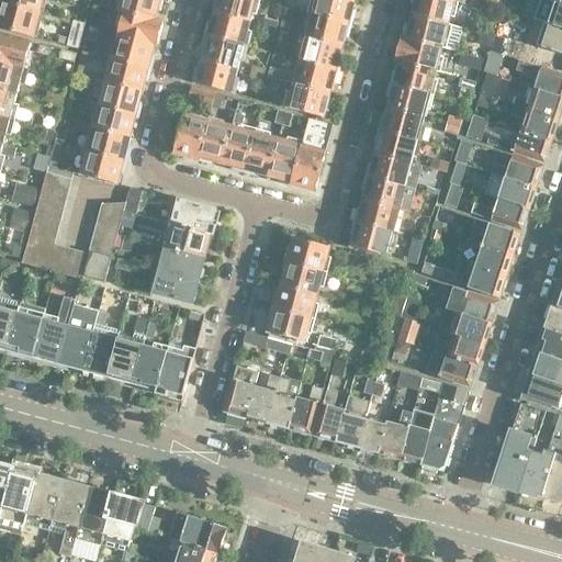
[(2,0),(0,7),(0,26),(35,37),(42,12),(2,0)]
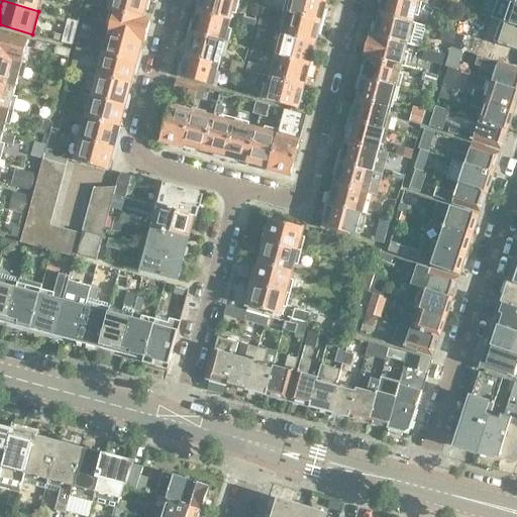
[(1,0),(2,0),(38,11),(41,0),(1,0)]
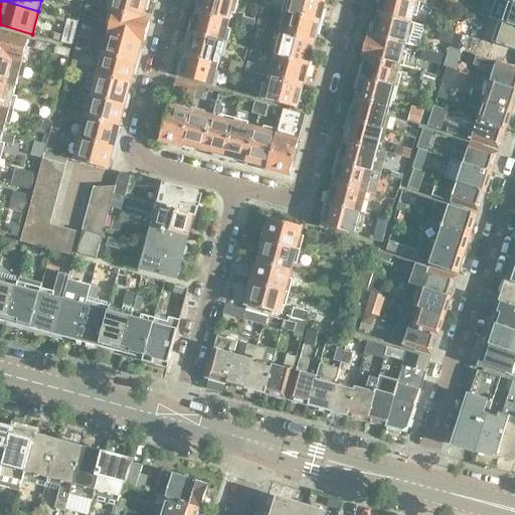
[(99,0),(86,0),(86,4),(98,8),(100,0),(99,0)]
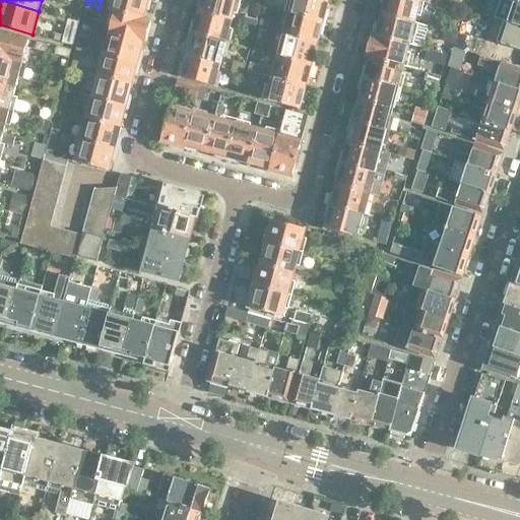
[(115,13),(115,12),(143,19),(146,10),(149,11),(151,0),(111,0),(108,11),(115,13)]
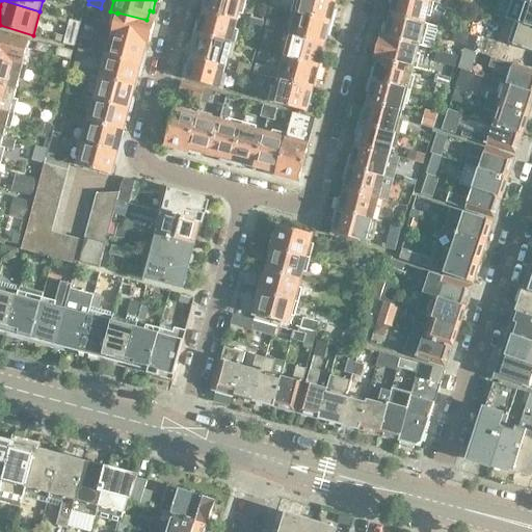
[(206,3),(203,12),(238,22),(243,0),(203,0),(203,2),(206,3)]
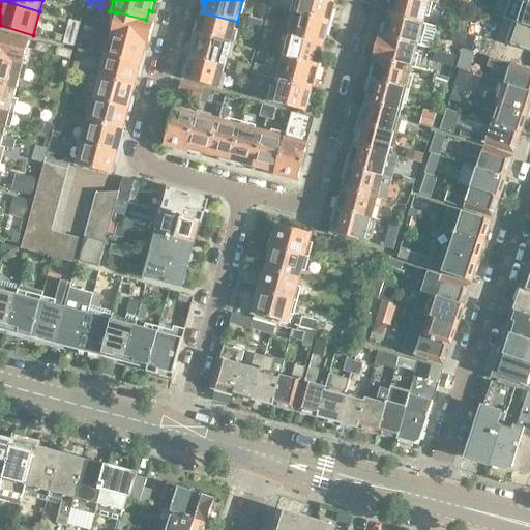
[(332,0),(297,0),(294,13),(331,24),(334,10),(332,9),(334,0),(332,0)]
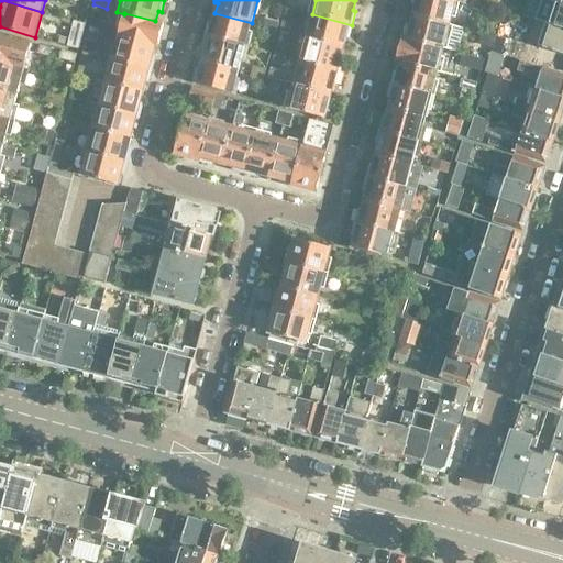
[(416,3),(412,15),(451,25),(456,1),(452,0),(414,0),(414,2),(416,3)]
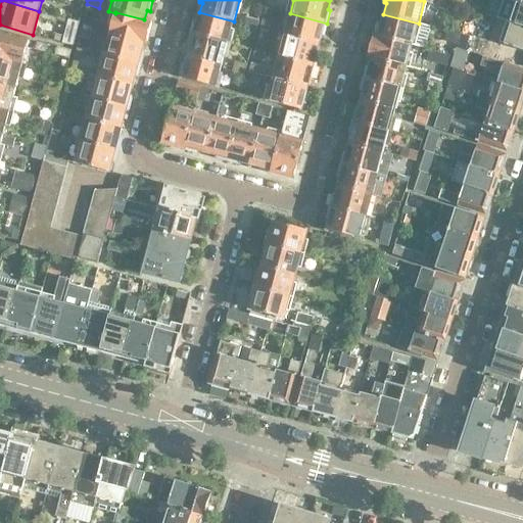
[(492,16),(507,21),(522,27),(522,3),(516,2),(513,13),(496,7),(492,16)]
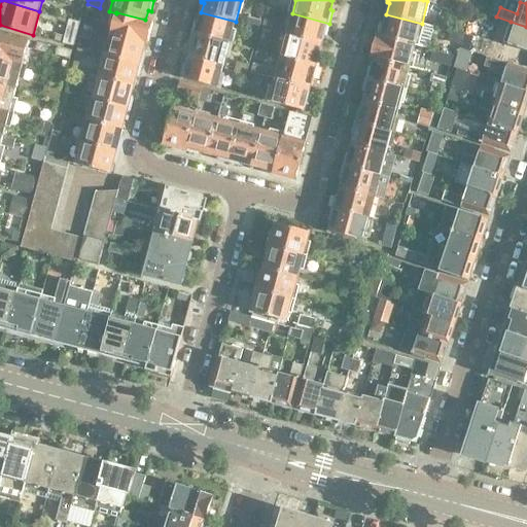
[(110,32),(110,33),(145,42),(145,41),(148,42),(153,22),(145,20),(116,12),(111,32),(110,32)]
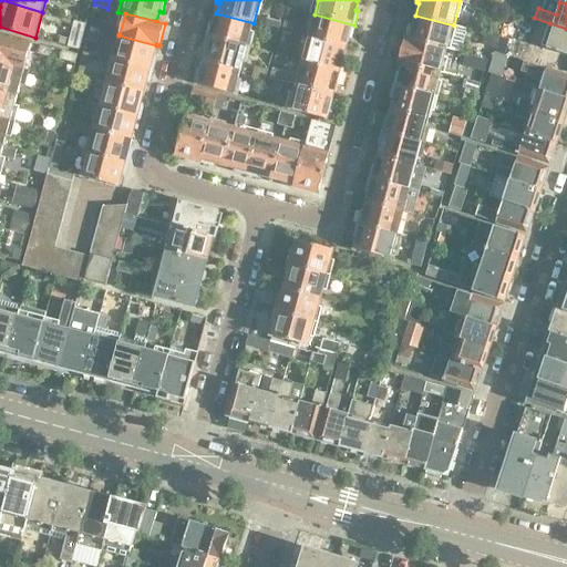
[(210,24),(207,37),(247,47),(254,23),(216,13),(213,26),(210,24)]
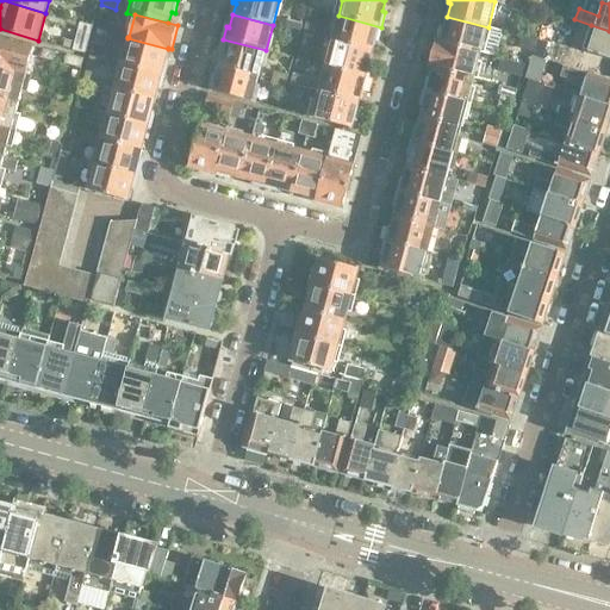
[(338,16),(331,41),(372,51),(375,39),(378,39),(381,27),(338,16)]
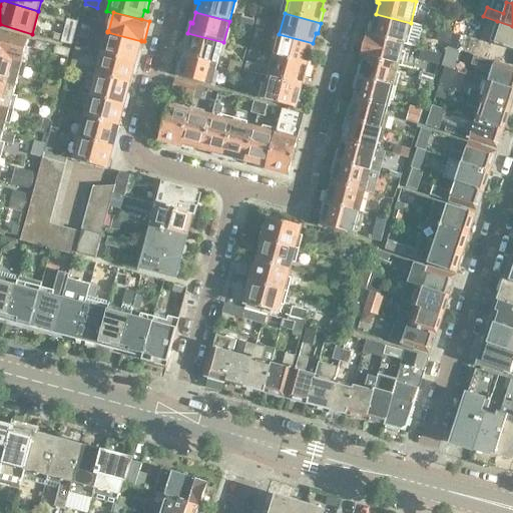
[(79,24),(88,27),(91,17),(82,14),(79,24)]
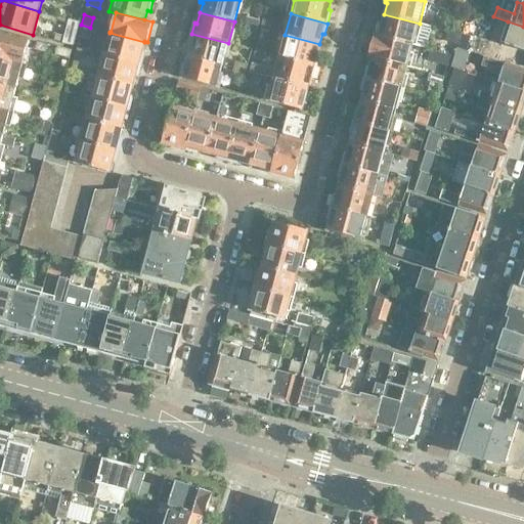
[(379,25),(376,35),(413,45),(427,48),(432,28),(420,24),(384,14),(382,25),(379,25)]
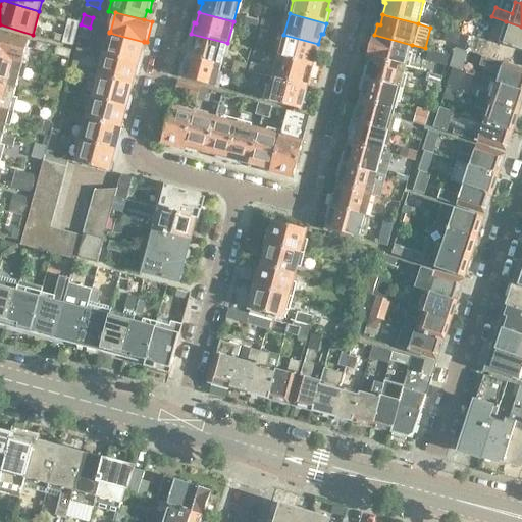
[(264,15),(261,29),(269,32),(273,18),(264,15)]
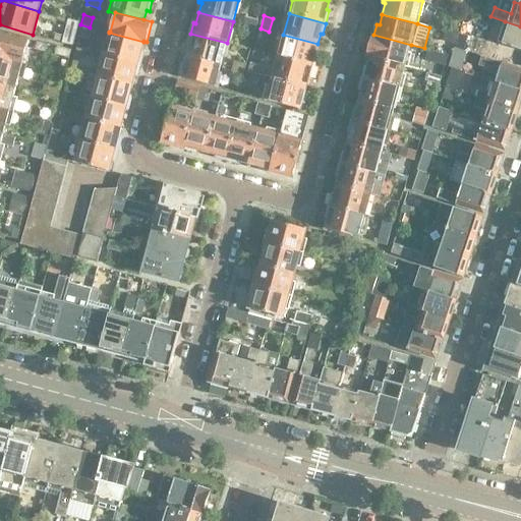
[(244,24),(255,27),(257,21),(245,18),(244,24)]
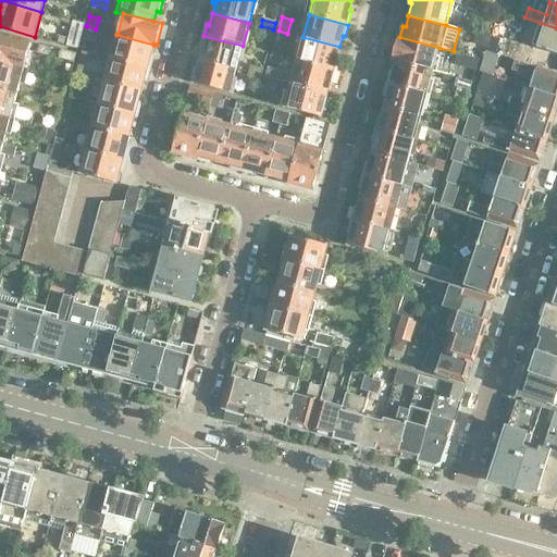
[(459,29),(471,32),(473,23),(462,20),(459,29)]
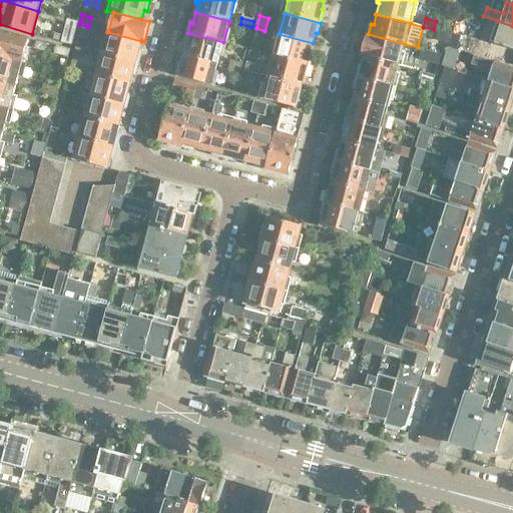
[(62,42),(71,44),(77,22),(68,19),(62,42)]
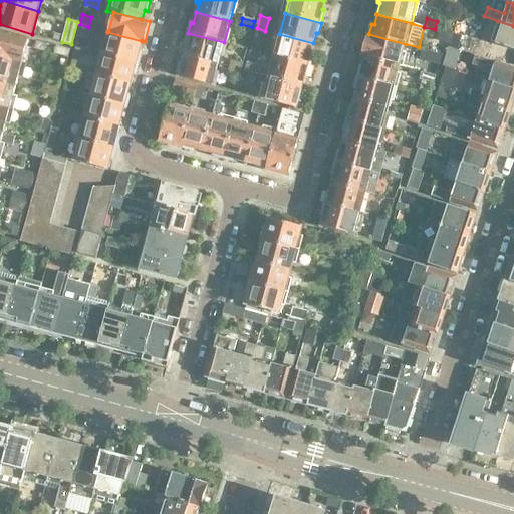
[(491,41),(492,42),(493,42),(493,41),(513,48),(513,26),(498,21),(491,41)]
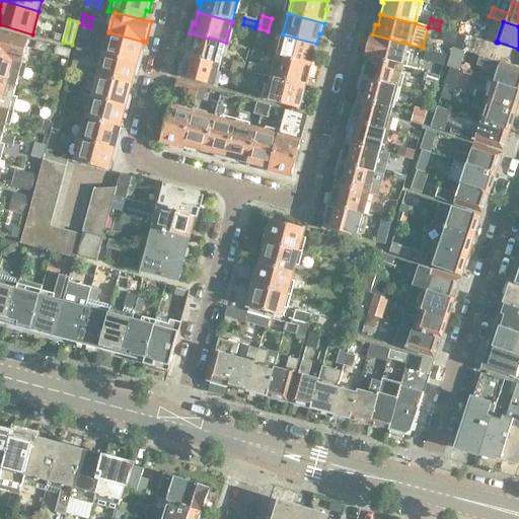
[(89,27),(80,24),(77,36),(86,39),(89,27)]
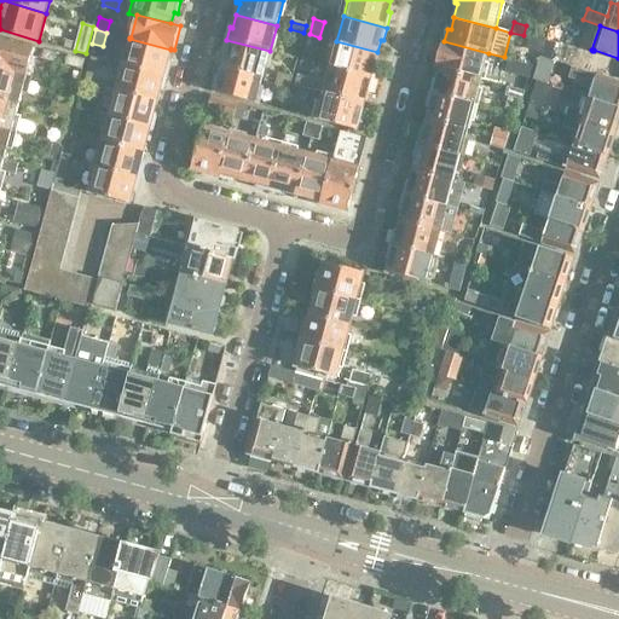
[(288,36),(302,40),(304,33),(290,29),(288,36)]
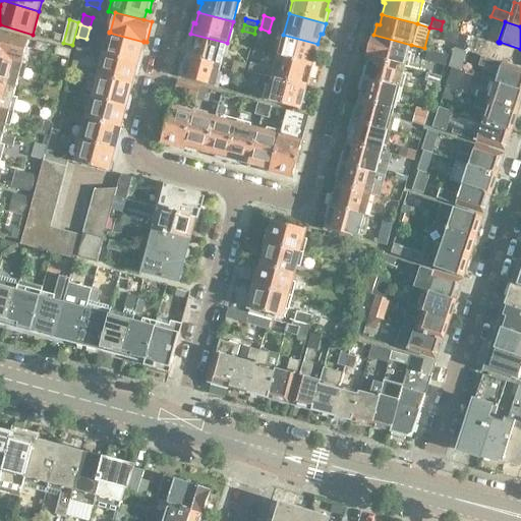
[(0,30),(0,57),(23,63),(31,38),(0,30)]
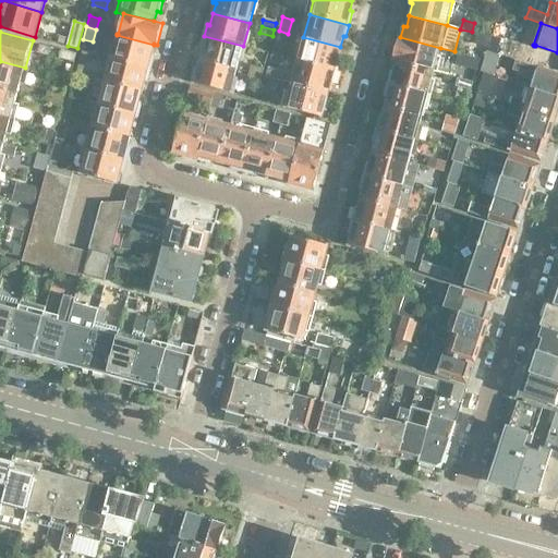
[(476,43),(487,46),(489,36),(478,34),(476,43)]
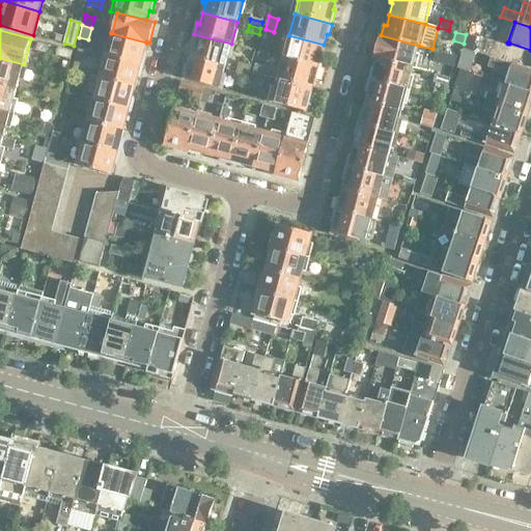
[(111,33),(105,55),(143,65),(147,52),(143,52),(146,43),(111,33)]
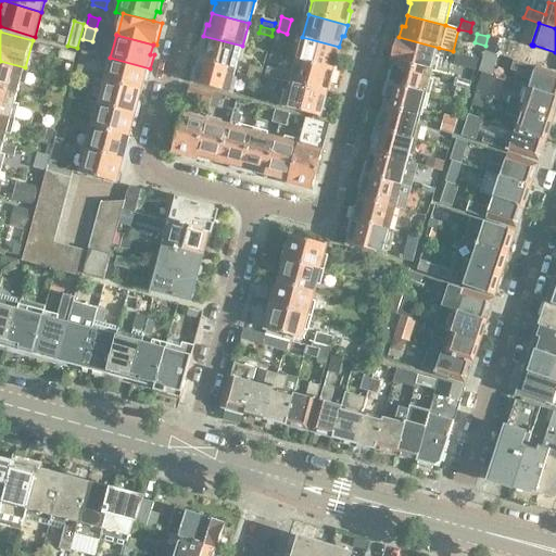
[(200,59),(237,70),(248,72),(253,49),(242,46),(203,36),(200,49),(202,50),(200,59)]
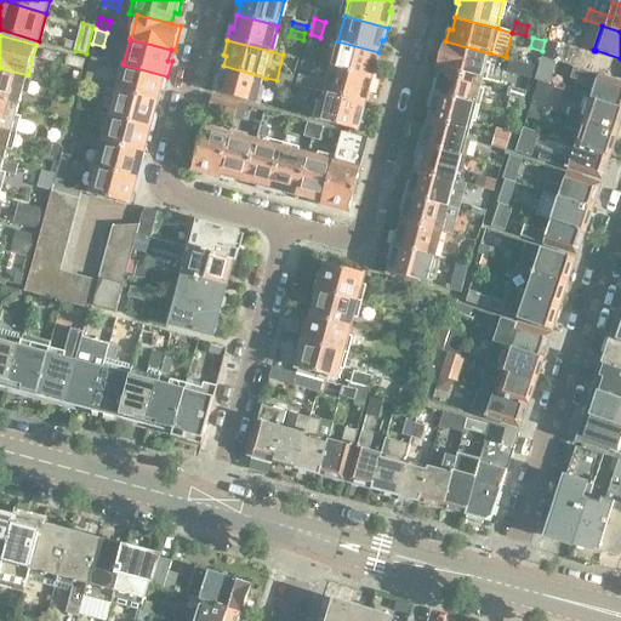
[(337,41),(330,67),(375,79),(379,64),(375,63),(379,52),(337,41)]
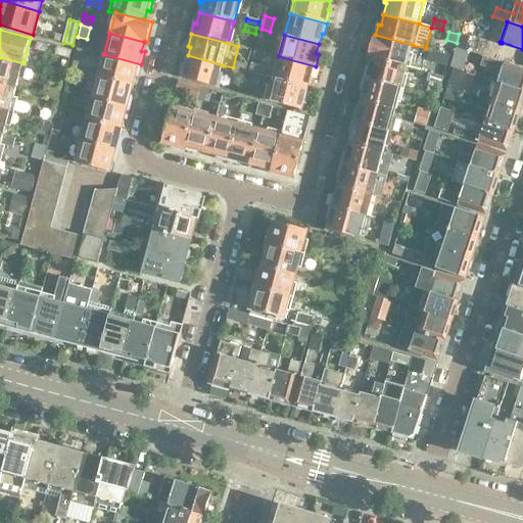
[(369,55),(373,56),(408,66),(413,45),(375,35),(374,35),(369,55)]
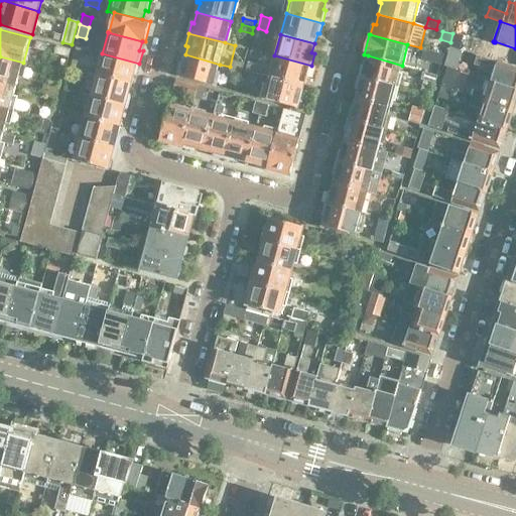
[(46,51),(48,43),(36,40),(34,47),(46,51)]
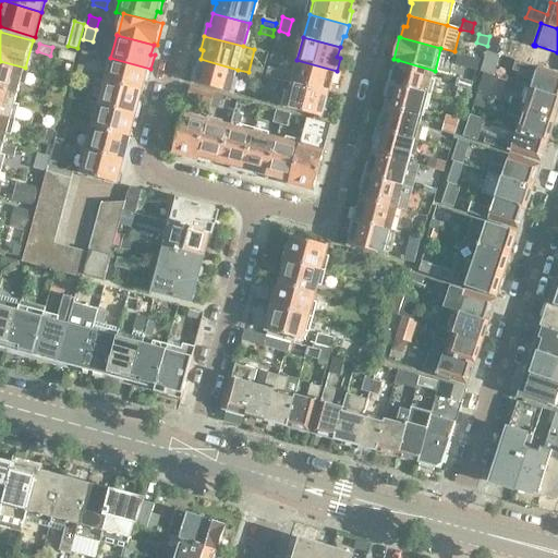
[(277,44),(274,53),(282,56),(286,46),(277,44)]
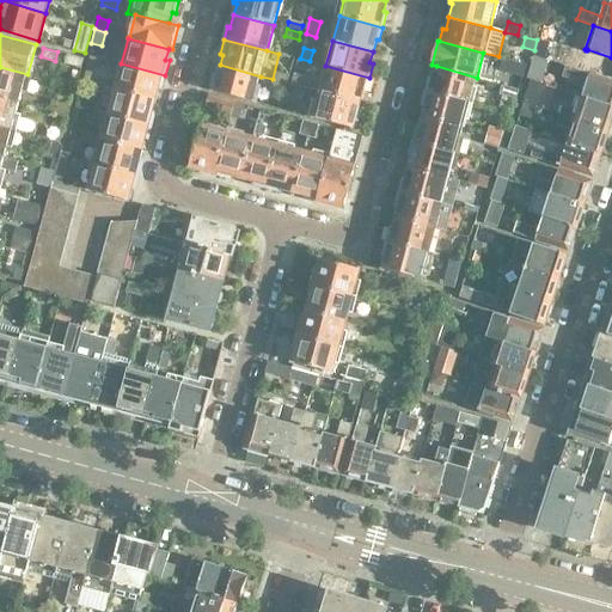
[(561,65),(565,66),(579,71),(611,80),(611,57),(587,49),(587,50),(586,50),(585,51),(576,49),(573,57),(564,55),(561,65)]
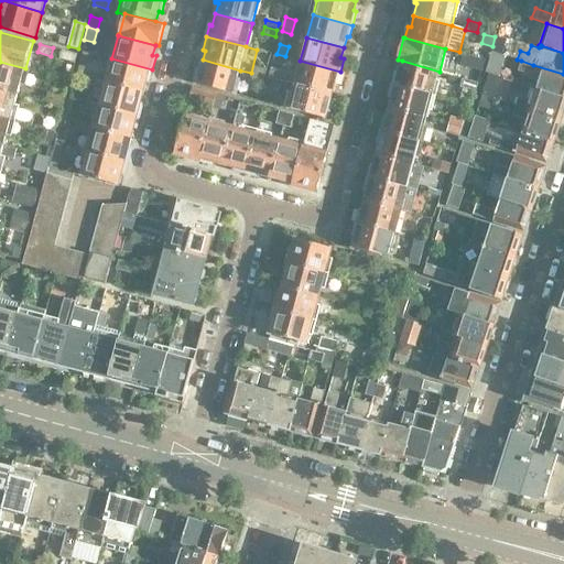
[(77,54),(62,50),(60,60),(75,64),(77,54)]
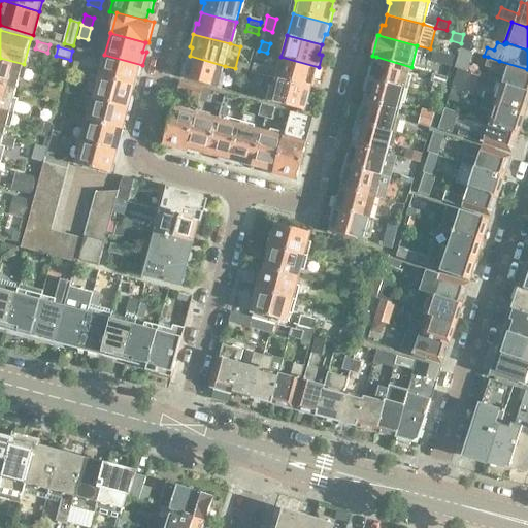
[(83,48),(75,46),(73,57),(79,59),(83,48)]
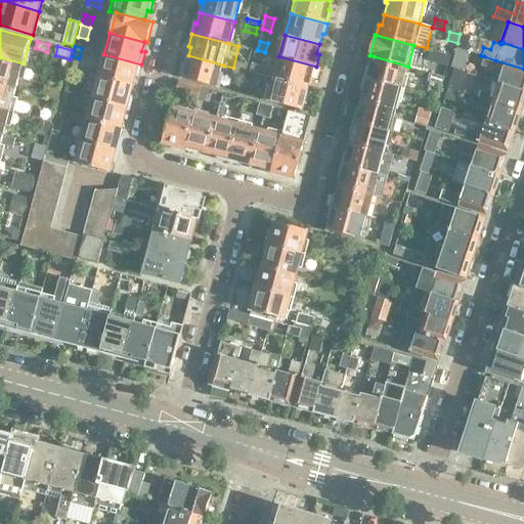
[(469,51),(457,47),(450,68),(455,69),(463,72),(469,51)]
